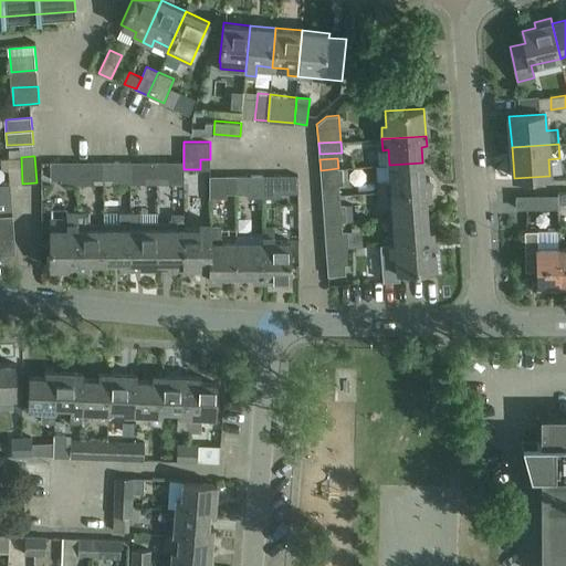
[(61,179),(61,161),(51,161),(51,179),(61,179)]
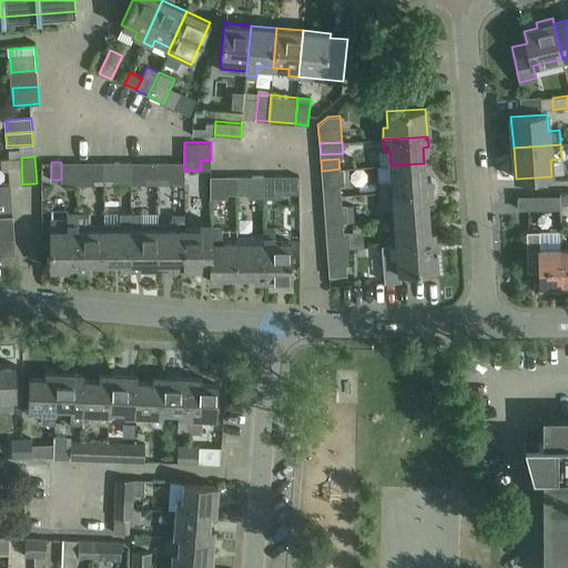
[(61,162),(61,180),(61,184),(78,184),(78,162),(61,162)]
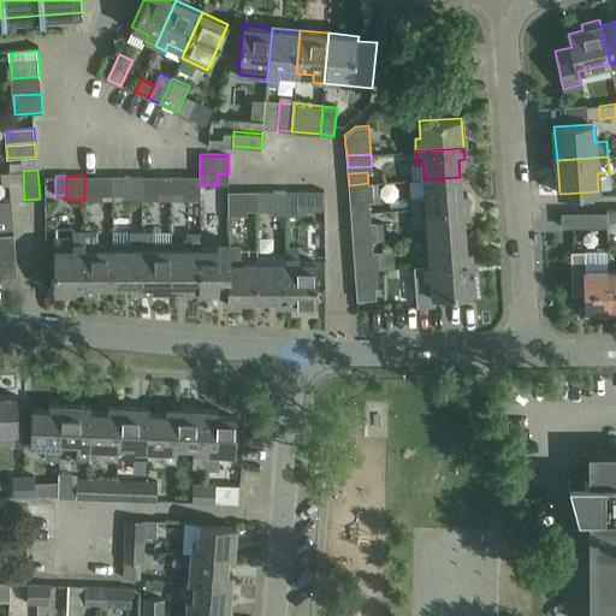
[(101,176),(84,176),(84,200),(101,200),(101,195),(101,176)]
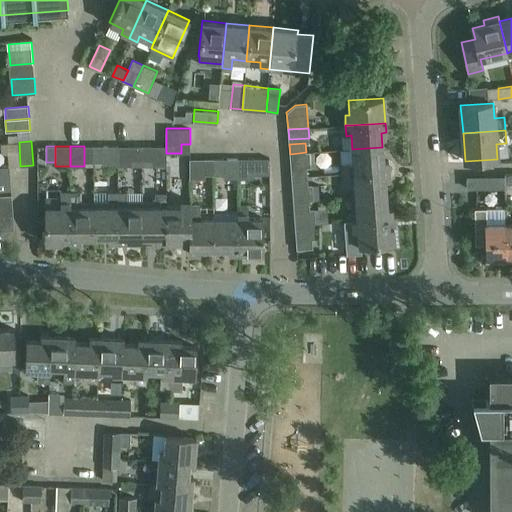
[(94,162),(94,146),(84,146),(84,162),(94,162)]
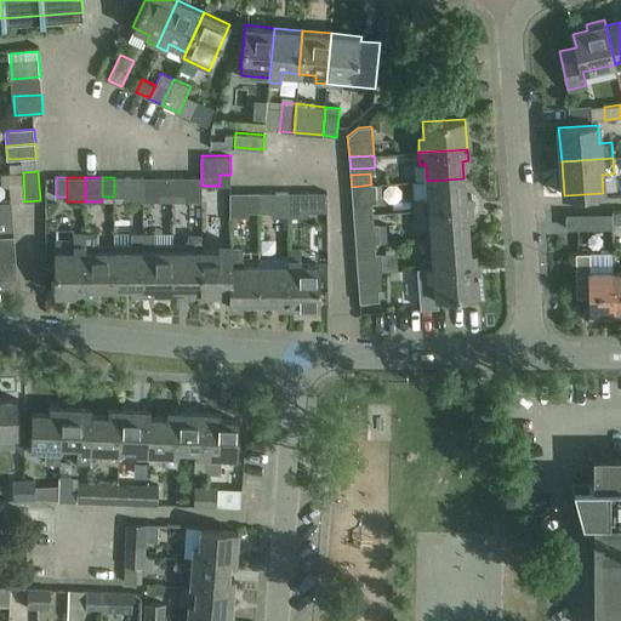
[(125,177),(114,177),(114,197),(125,197),(125,177)]
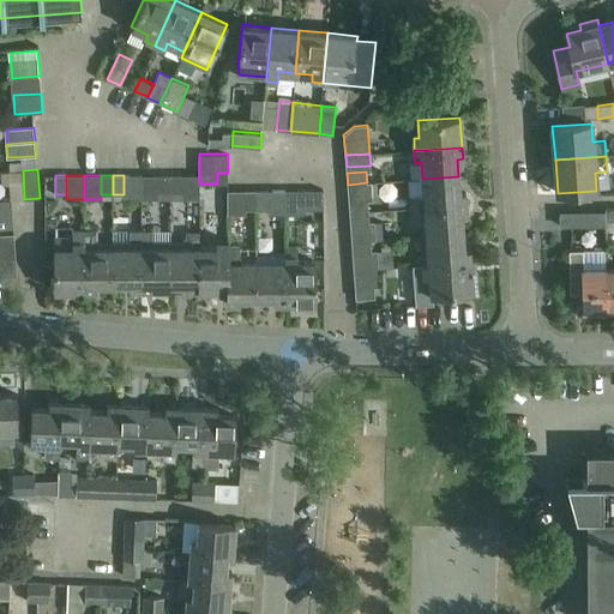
[(142,199),(142,175),(124,175),(124,194),(124,199),(142,199)]
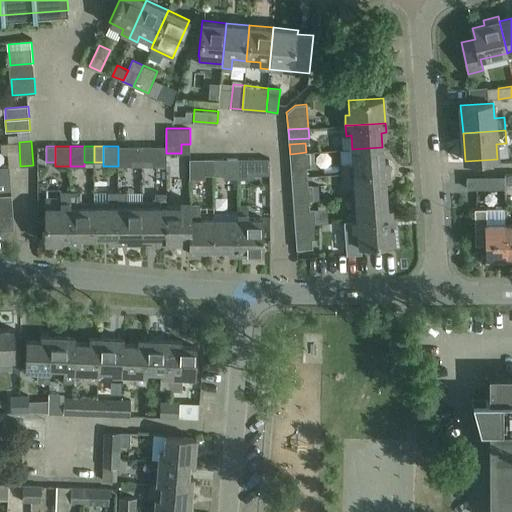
[(133,146),(118,146),(118,166),(133,166),(133,162),(133,146)]
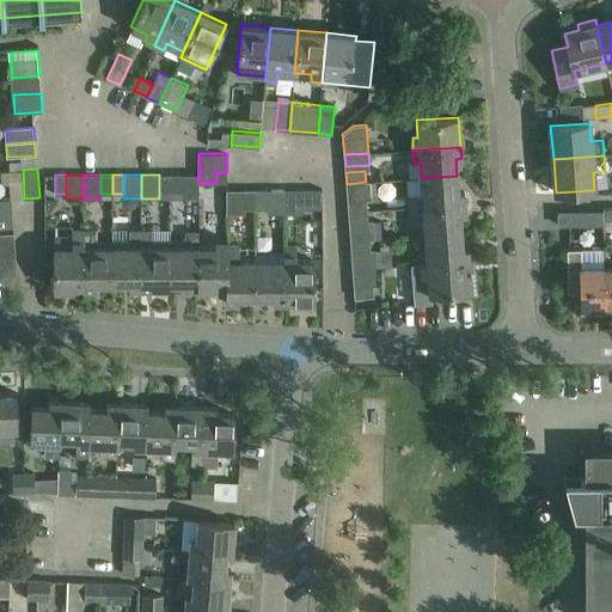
[(170,175),(159,175),(159,194),(159,199),(170,199),(170,194),(170,175)]
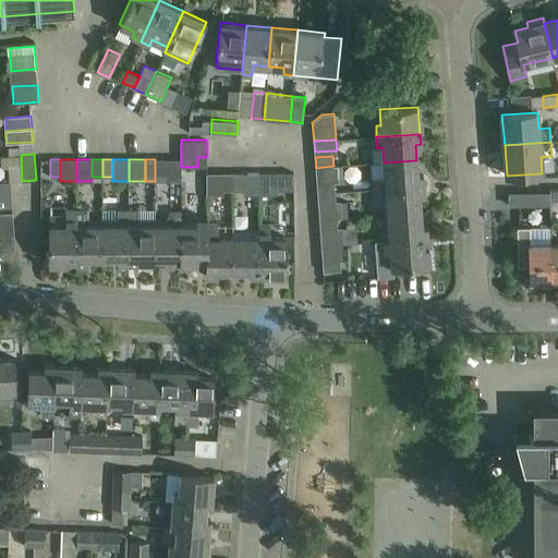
[(165,159),(155,159),(155,177),(155,181),(165,181),(165,177),(165,159)]
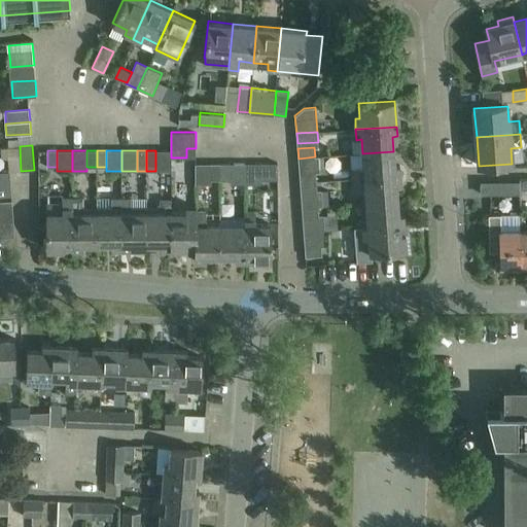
[(393,151),(362,153),(363,167),(351,168),(352,179),(400,175),(399,166),(394,166),(393,151)]
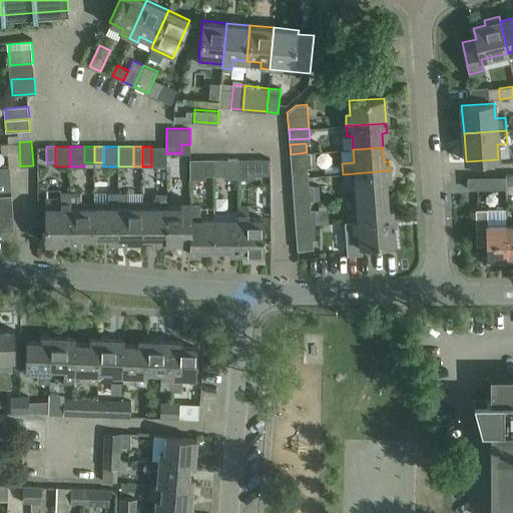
[(205,173),(205,158),(190,158),(190,177),(205,177),(205,173)]
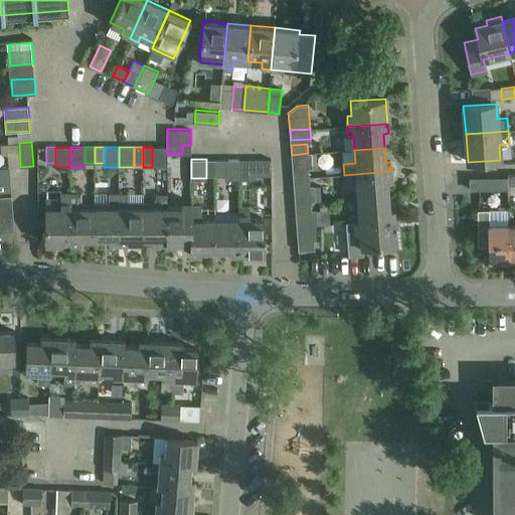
[(215,159),(206,159),(206,174),(215,174),(215,159)]
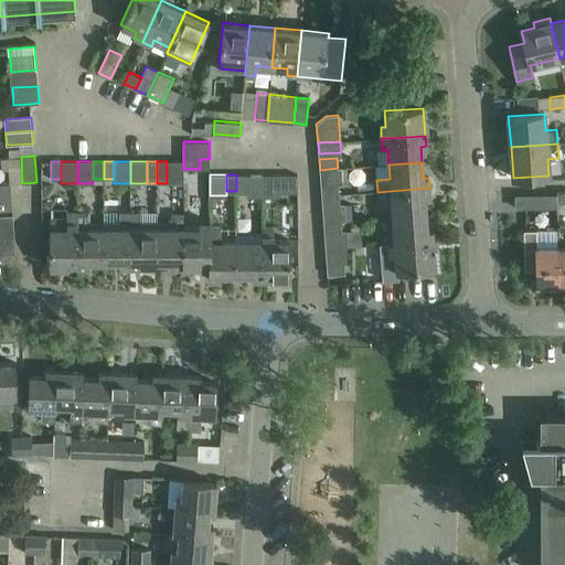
[(247,174),(236,174),(236,191),(247,191),(247,174)]
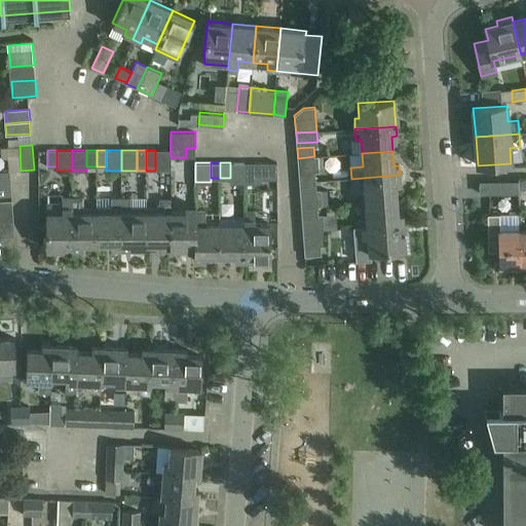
[(245,162),(245,182),(260,182),(260,178),(269,178),(269,162),(245,162)]
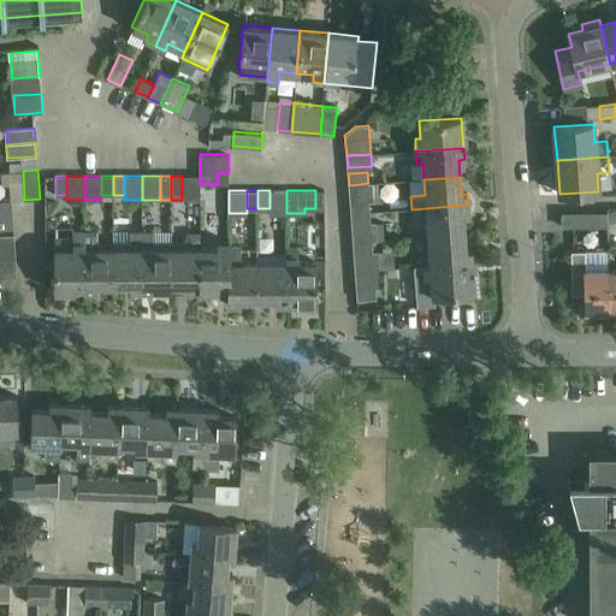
[(12,201),(0,201),(0,217),(12,215),(13,215),(12,201)]
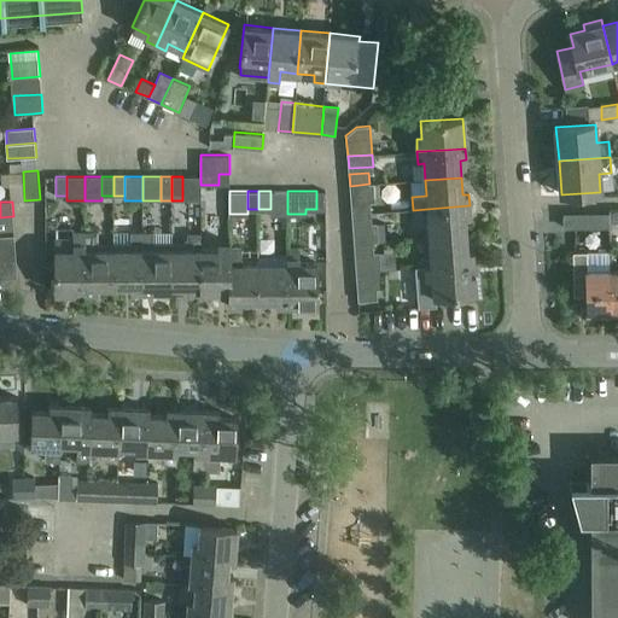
[(351,214),(371,213),(369,202),(351,203),(351,214)]
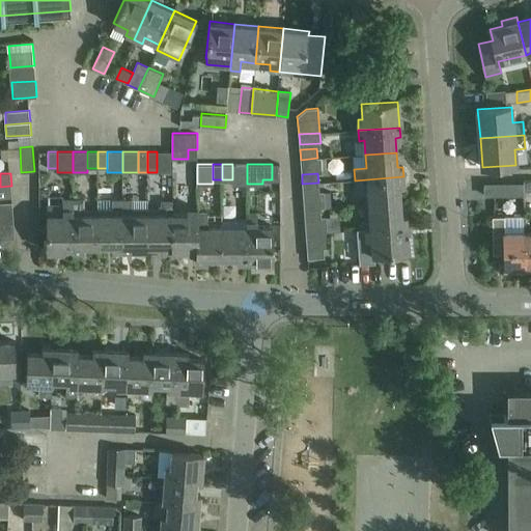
[(404,187),(403,176),(355,180),(356,190),(367,189),(368,204),(400,202),(399,187),(404,187)]
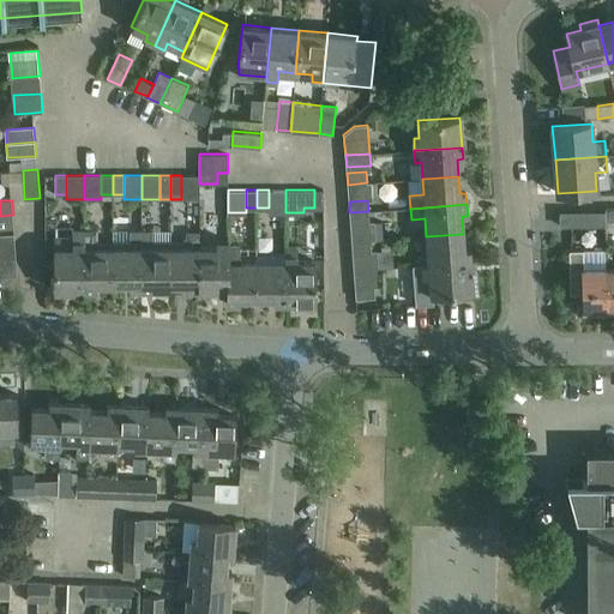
[(368,211),(349,212),(350,224),(369,223),(368,211)]
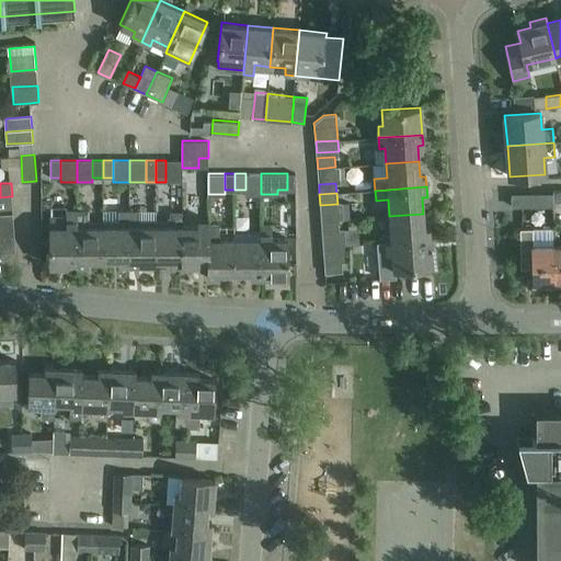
[(530,194),(530,207),(552,207),(552,194),(530,194)]
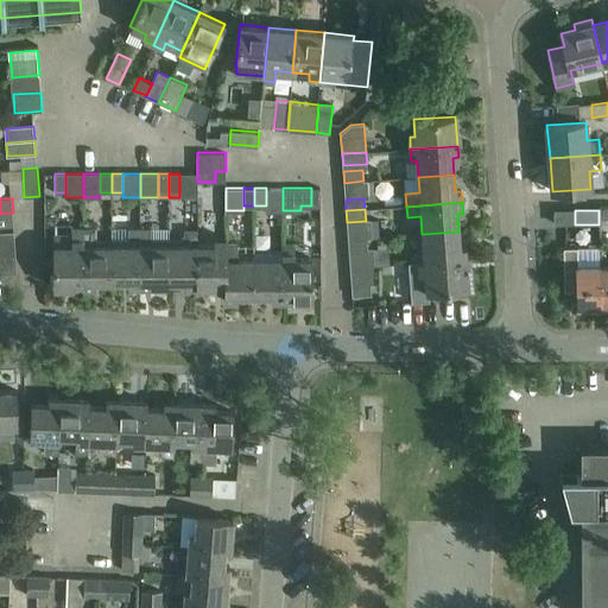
[(83,287),(83,227),(71,227),(71,233),(54,233),(55,287),(83,287)]
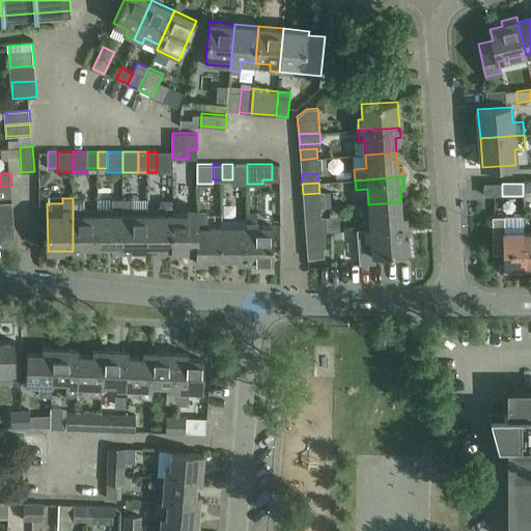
[(98,246),(98,215),(98,210),(84,210),(84,198),(73,198),(73,251),(83,251),(83,246),(98,246)]
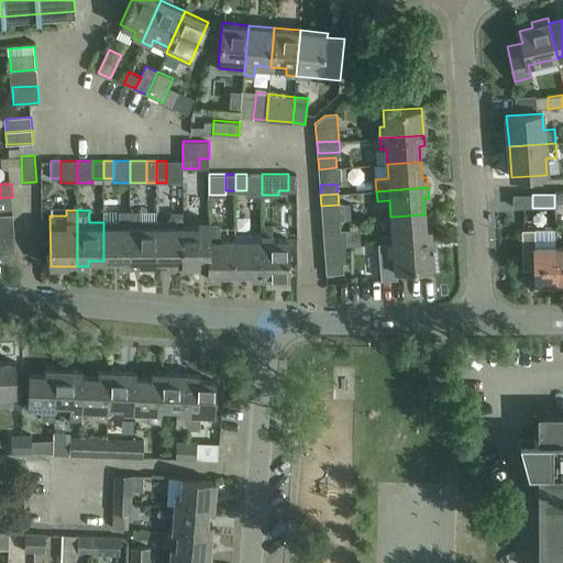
[(119,220),(103,221),(103,222),(103,228),(103,261),(119,261),(119,266),(130,266),(130,211),(119,211),(119,220)]
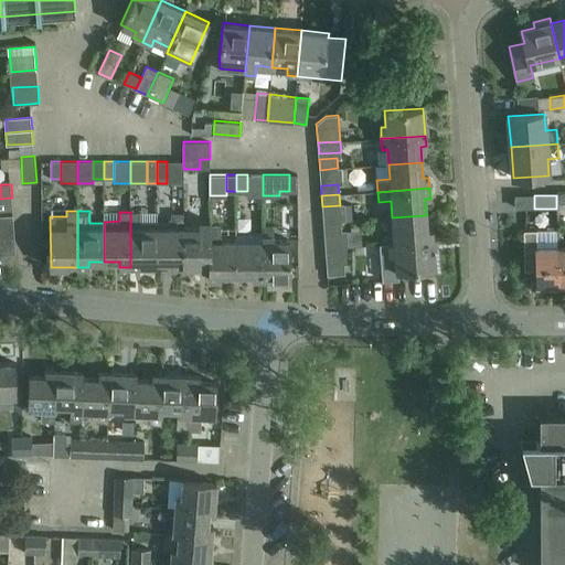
[(157,262),(157,221),(140,221),(140,212),(130,212),(130,267),(156,267),(156,262),(157,262)]
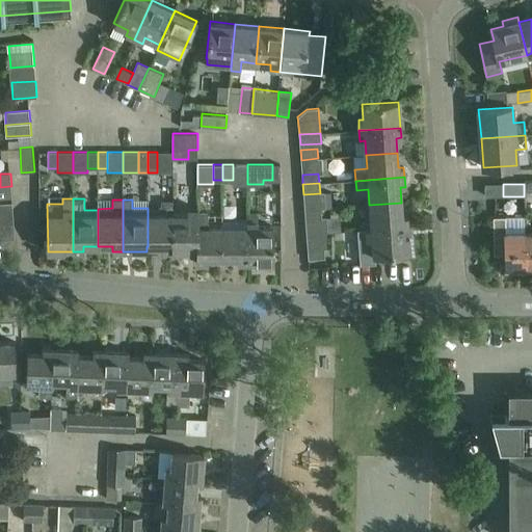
[(173,214),(173,201),(161,201),(161,208),(148,208),(148,246),(162,246),(162,251),(173,251),(173,214)]
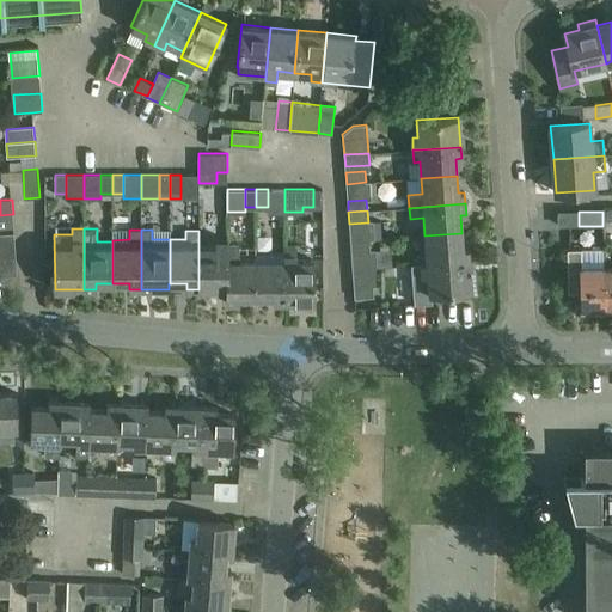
[(14,233),(13,233),(0,233),(0,257),(16,257),(14,233)]
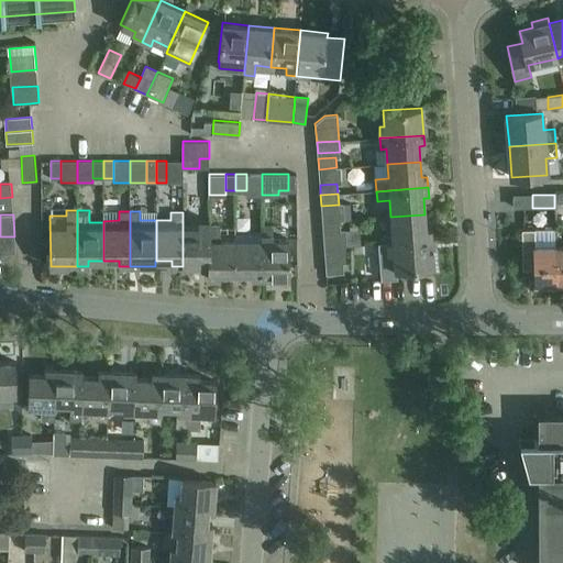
[(424,214),(390,217),(393,243),(432,240),(431,229),(426,229),(424,214)]
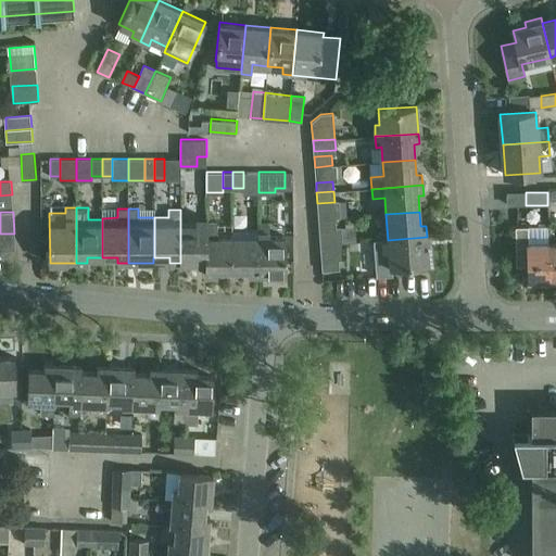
[(336,217),(318,218),(319,228),(337,227),(336,217)]
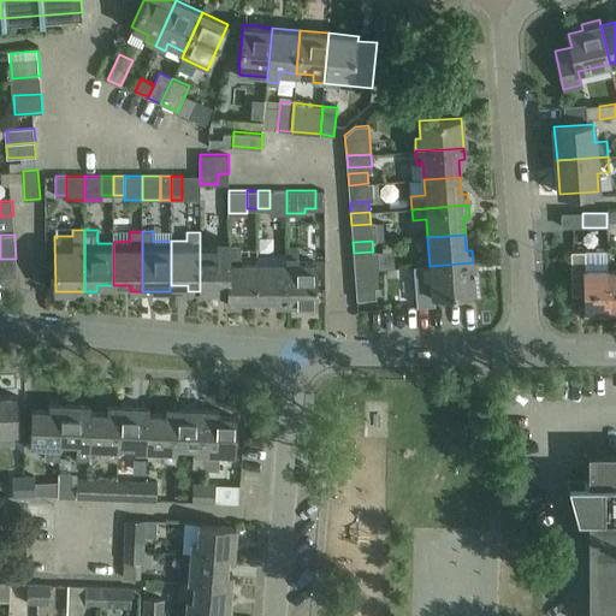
[(229,291),(229,247),(229,243),(215,243),(215,248),(200,248),(200,291),(229,291)]
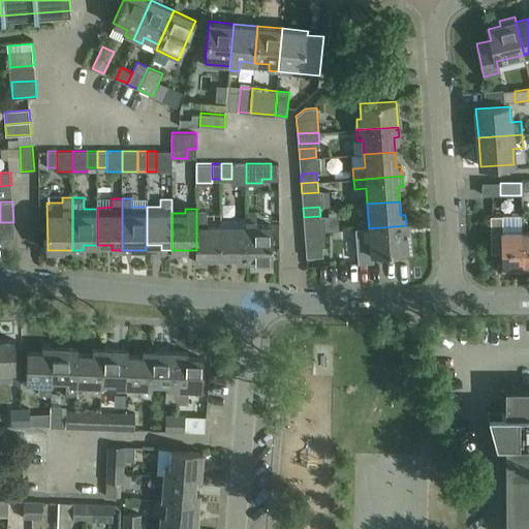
[(206,212),(196,212),(196,250),(196,262),(207,262),(207,256),(221,256),(221,225),(207,225),(206,212)]
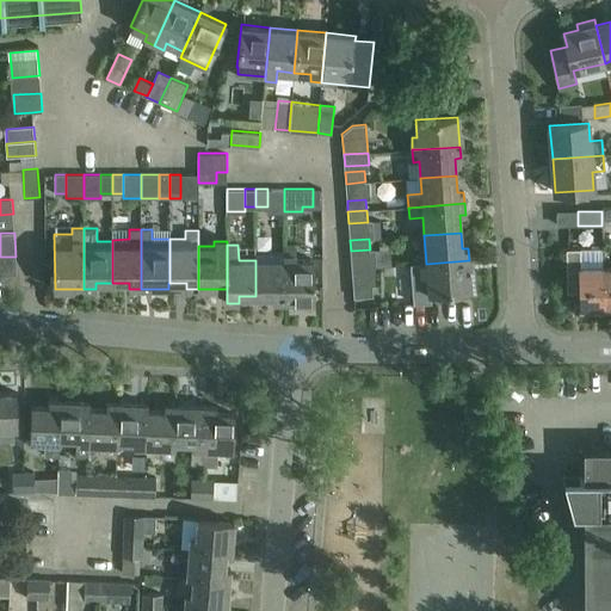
[(284,245),(284,253),(284,302),(314,302),(313,260),(295,260),(295,245),(284,245)]
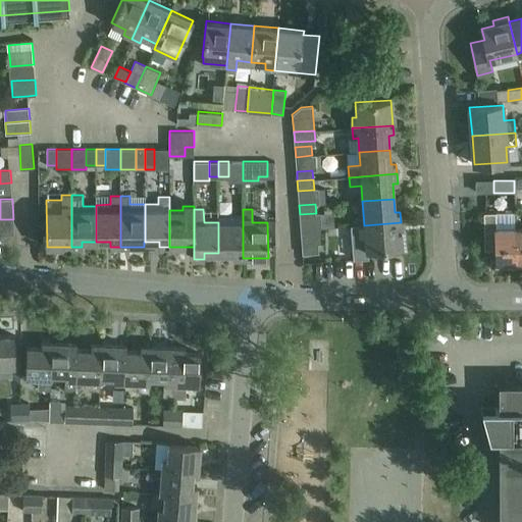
[(515,265),(515,230),(496,230),(496,214),(483,214),(483,251),(494,251),(494,265),(515,265)]
